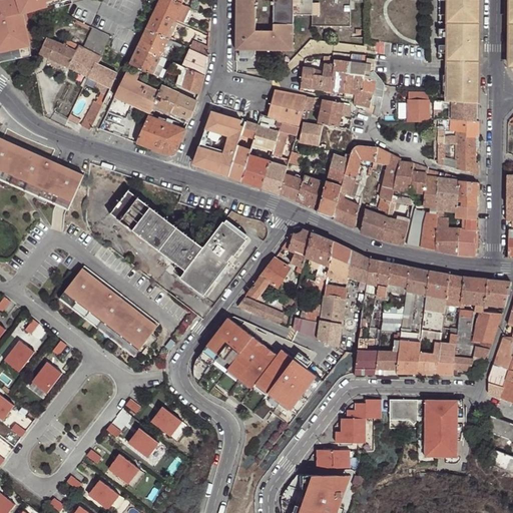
[(0,0),(0,46),(5,67),(28,61),(26,50),(34,48),(26,16),(58,8),(76,4),(91,0),(0,0)]
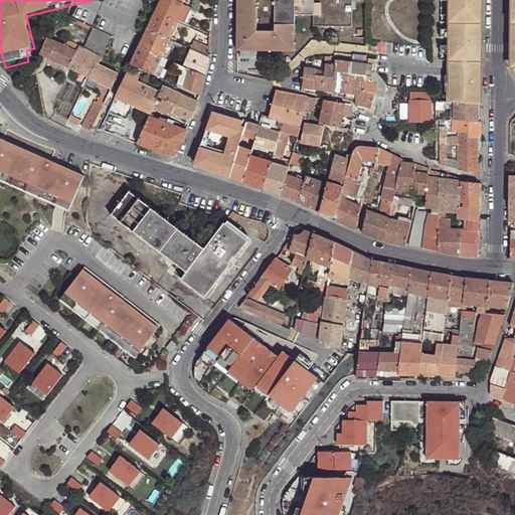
[(176,21),(184,4),(183,4),(174,0),(162,0),(157,12),(176,21)]
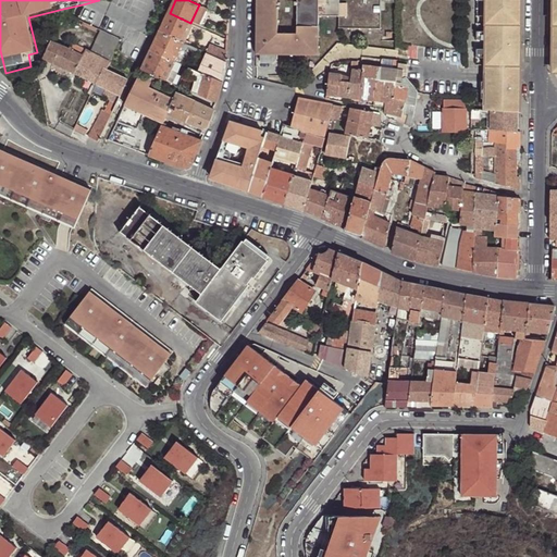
[(255,0),(255,54),(259,54),(276,54),(317,56),(318,16),(337,16),(337,28),(379,28),(378,0),(255,0)]
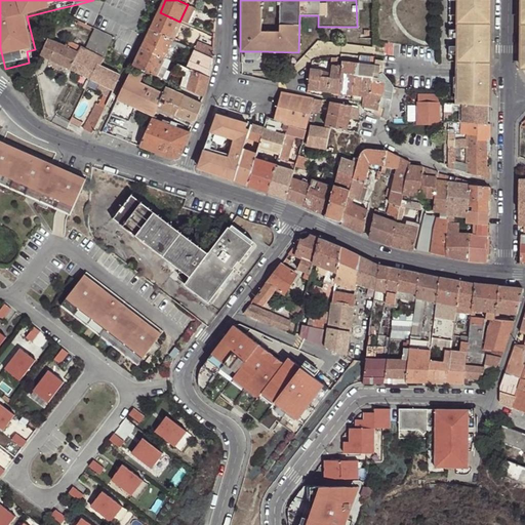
[(490,64),(492,0),(460,0),(460,2),(459,31),(459,39),(458,47),(458,55),(458,63),(490,64)]
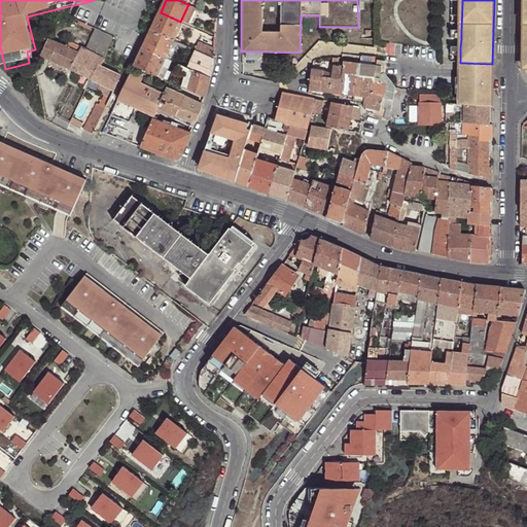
[(78,4),(60,8),(62,13),(79,8),(78,4)]
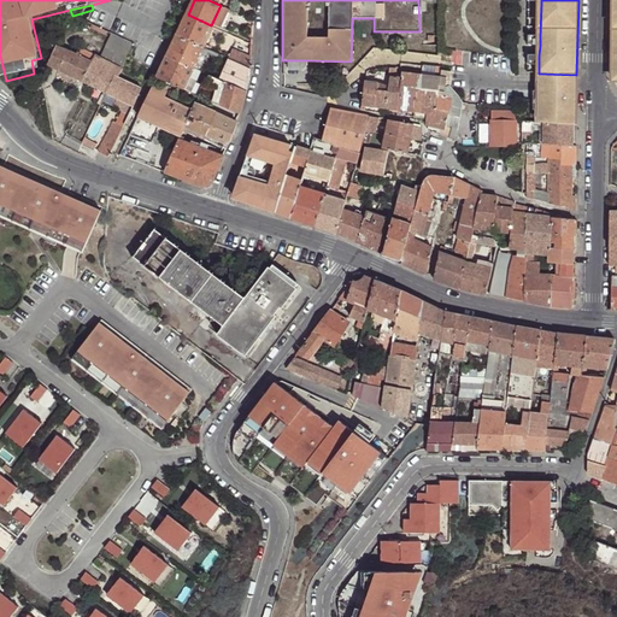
[(221,29),(230,9),(221,5),(211,25),(221,29)]
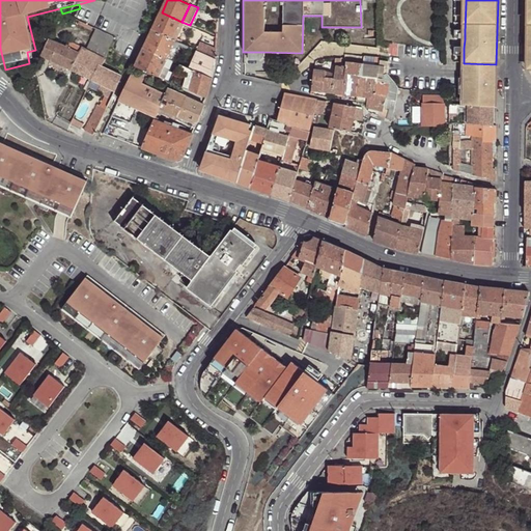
[(173,39),(182,22),(162,12),(152,30),(173,39)]
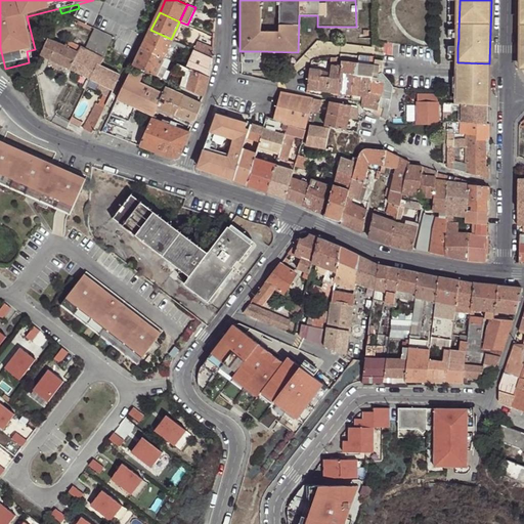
[(97,64),(101,66),(104,58),(107,53),(112,37),(96,30),(86,50),(80,48),(78,53),(70,69),(90,79),(97,64)]
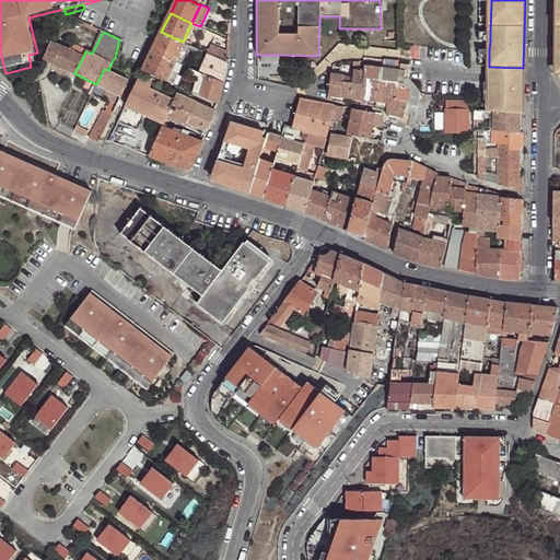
[(177,62),(186,43),(183,42),(161,32),(152,51),(177,62)]
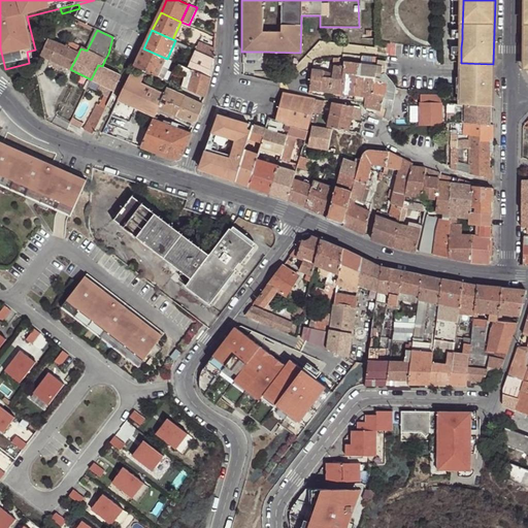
[(454,39),(462,39),(462,31),(454,30),(454,39)]
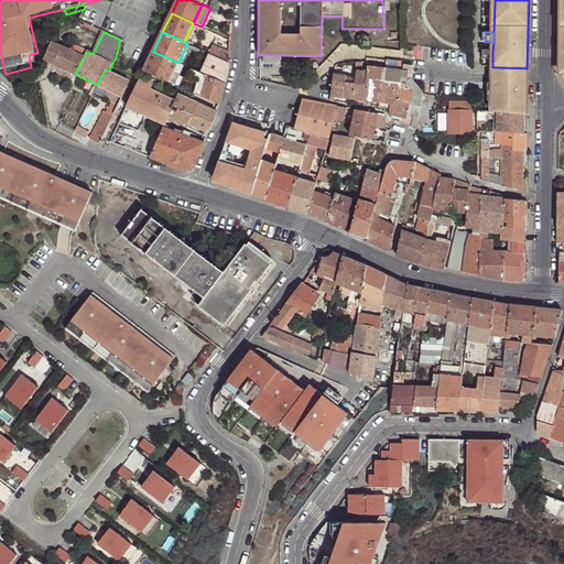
[(44,60),(45,61),(55,65),(63,47),(54,43),(52,42),(44,60)]
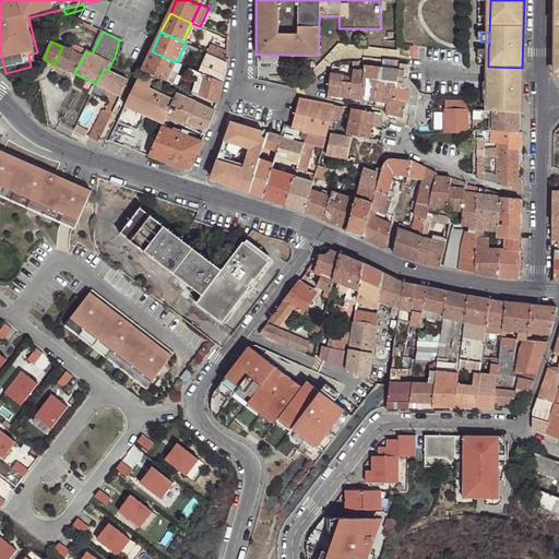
[(183,64),(192,46),(186,43),(177,62),(183,64)]
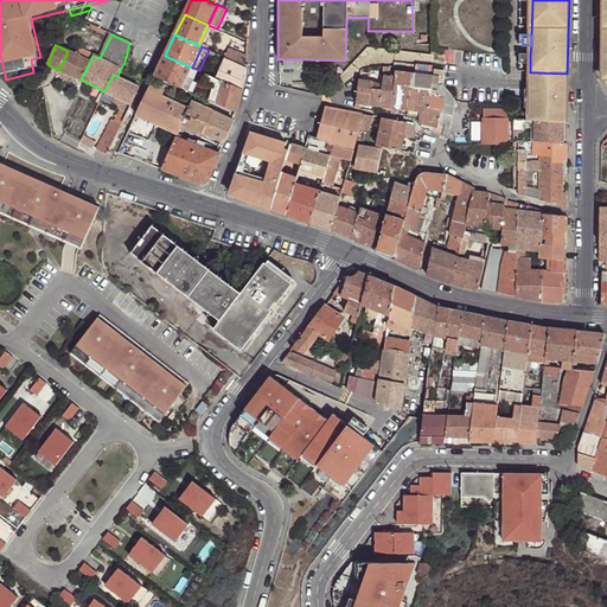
[(80,57),(90,62),(93,56),(82,50),(80,55),(81,55),(80,57)]
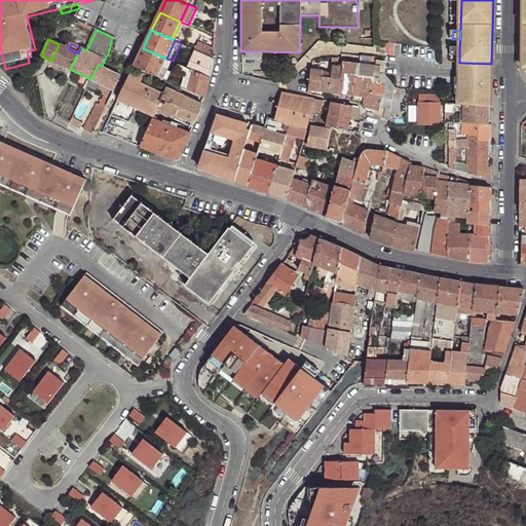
[(59,44),(51,61),(70,69),(78,53),(69,49),(70,47),(69,47),(67,45),(65,48),(59,44)]
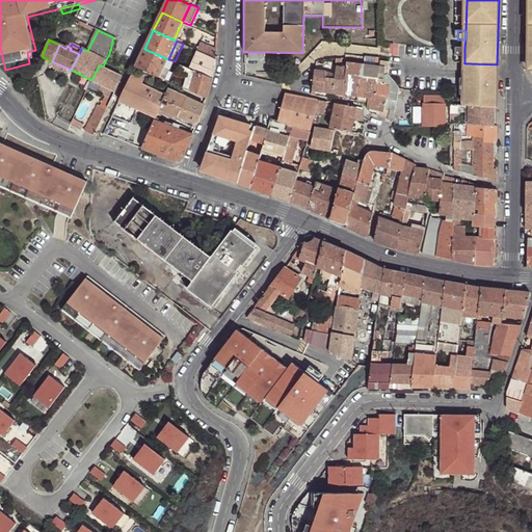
[(215,72),(216,67),(200,59),(204,52),(203,52),(185,45),(177,63),(182,65),(194,71),(197,64),(215,72)]
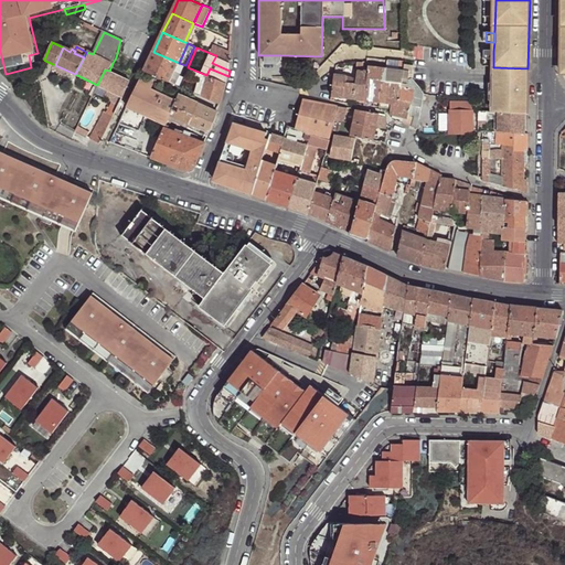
[(231,55),(219,51),(215,55),(216,55),(231,62),(231,55)]
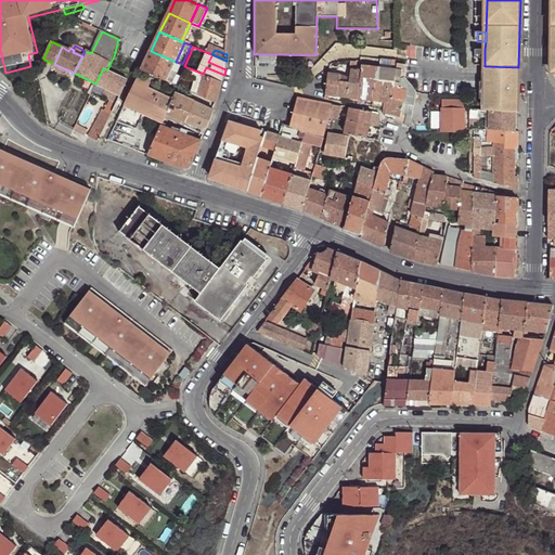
[(167,81),(176,62),(151,51),(142,69),(167,81)]
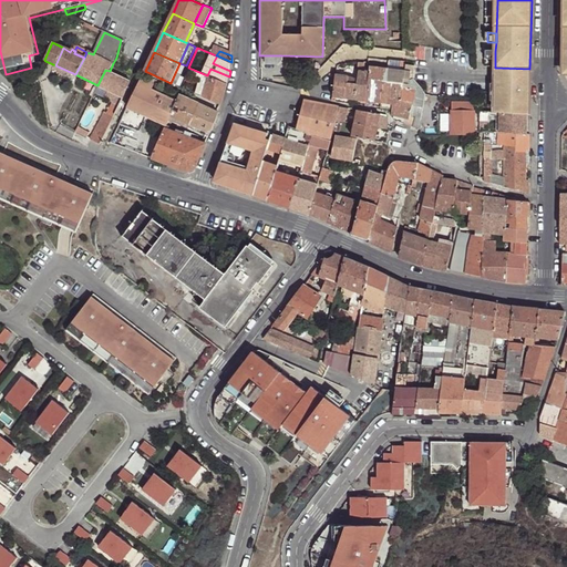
[(38,53),(29,55),(31,68),(41,65),(38,53)]
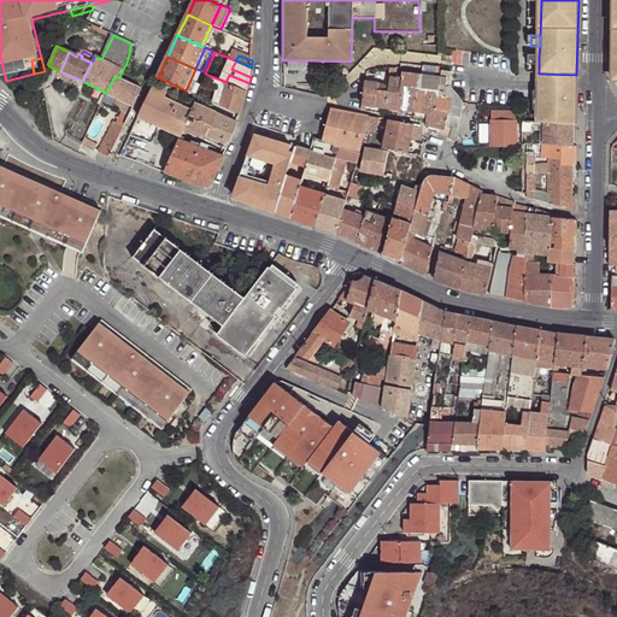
[(251,77),(252,68),(236,60),(231,69),(251,77)]
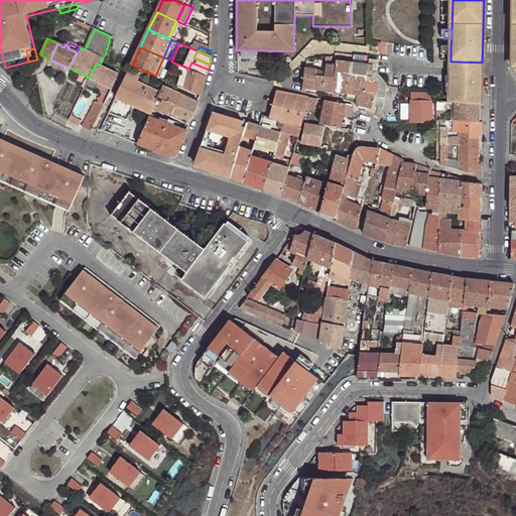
[(364,56),(354,54),(352,61),(346,93),(351,93),(357,94),(357,93),(358,88),(364,90),(366,79),(366,72),(367,63),(363,63),(364,56)]
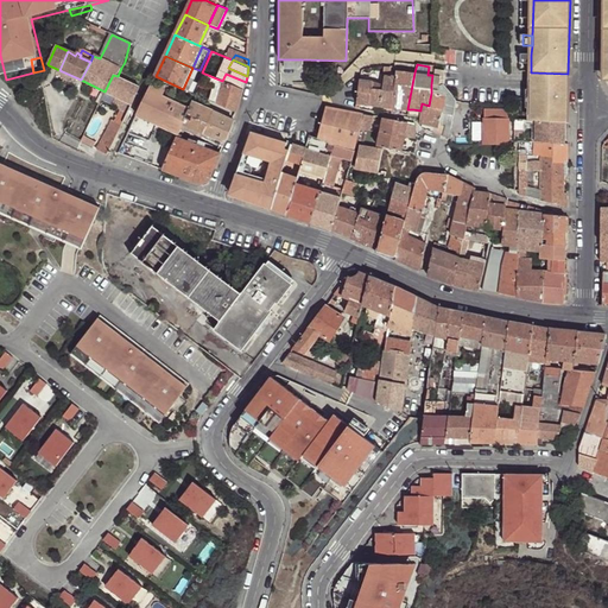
[(189,92),(200,70),(192,68),(183,89),(189,92)]
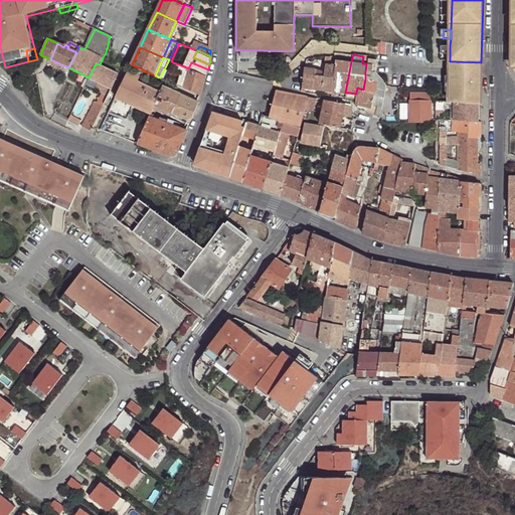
[(375,58),(367,57),(366,63),(365,71),(365,78),(363,90),(374,93),(373,95),(380,96),(384,98),(385,88),(385,86),(381,79),(373,74),(375,58)]
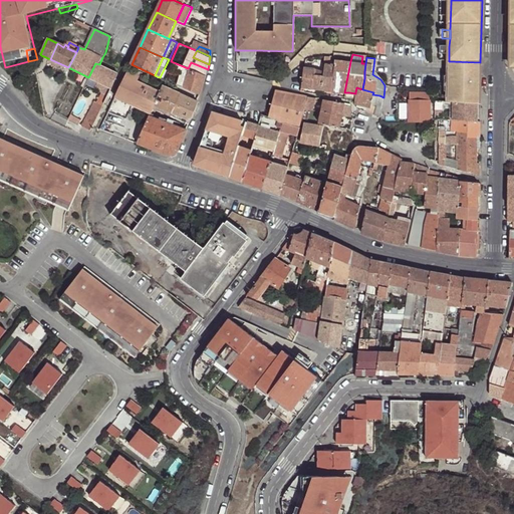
[(327,63),(324,63),(323,71),(321,89),(331,90),(330,95),(336,96),(337,91),(344,92),(350,61),(336,60),(334,60),(333,63),(331,63),(327,63)]
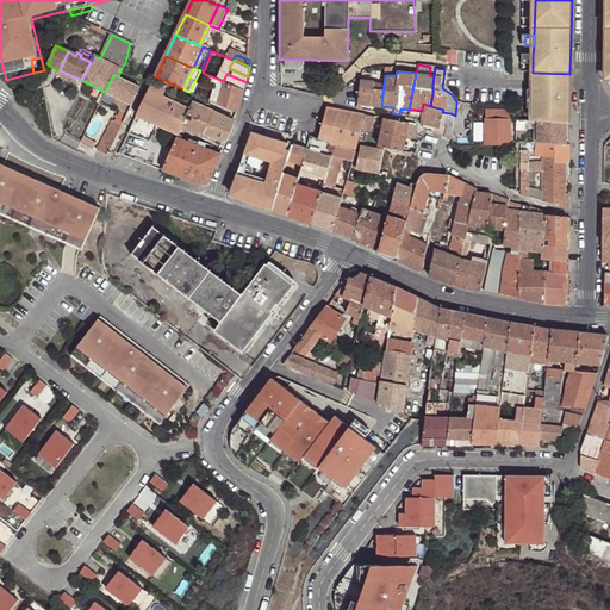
[(537,89),(570,89),(570,81),(570,74),(533,73),(533,81),(531,88),(537,89)]
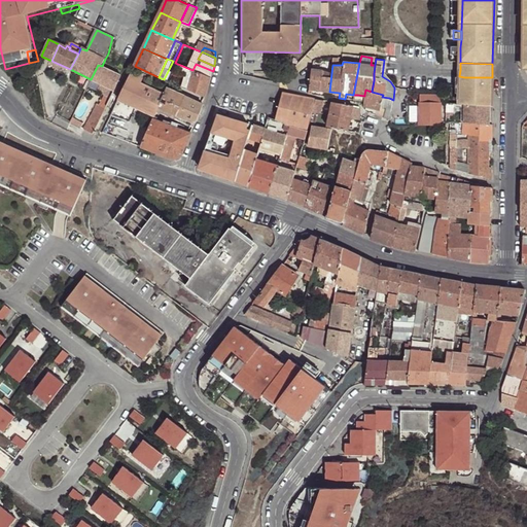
[(211,78),(213,71),(196,64),(192,70),(211,78)]
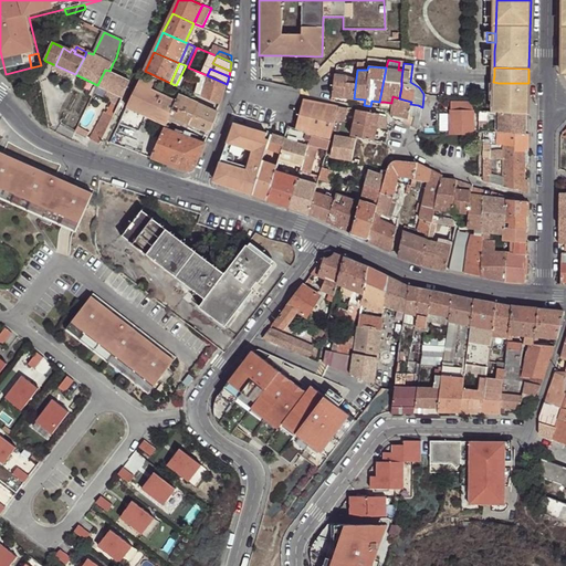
[(124,97),(130,82),(127,80),(109,71),(105,70),(97,85),(124,97)]
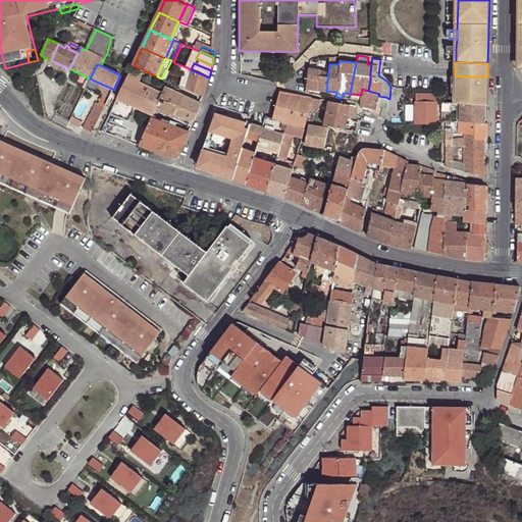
[(204,97),(209,77),(191,69),(178,64),(175,73),(184,75),(180,87),(204,97)]
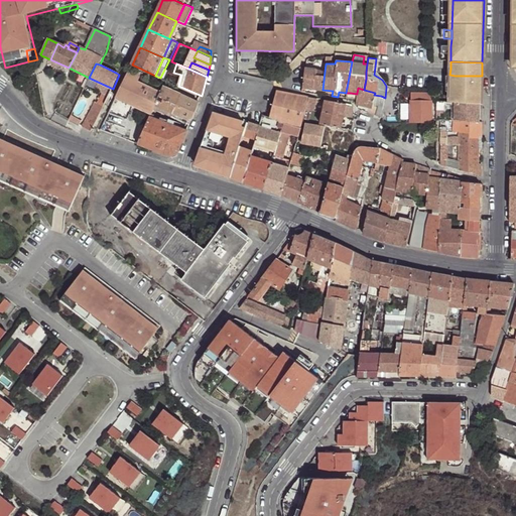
[(306,68),(303,88),(306,88),(323,90),(325,72),(316,69),(306,68)]
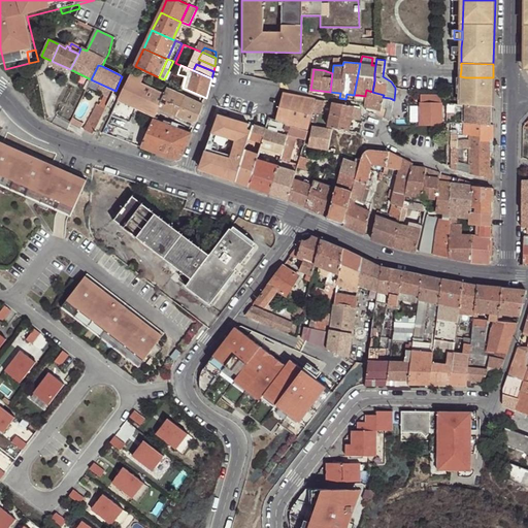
[(160,108),(168,90),(132,73),(120,99),(156,116),(160,108)]
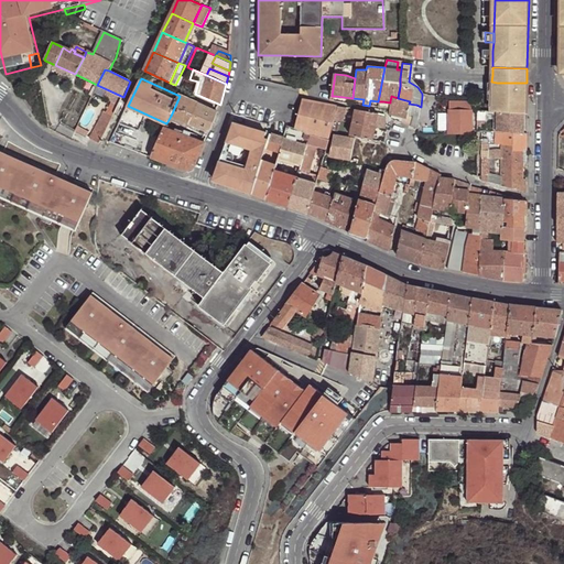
[(497,100),(497,83),(491,82),(488,82),(487,100),(497,100)]
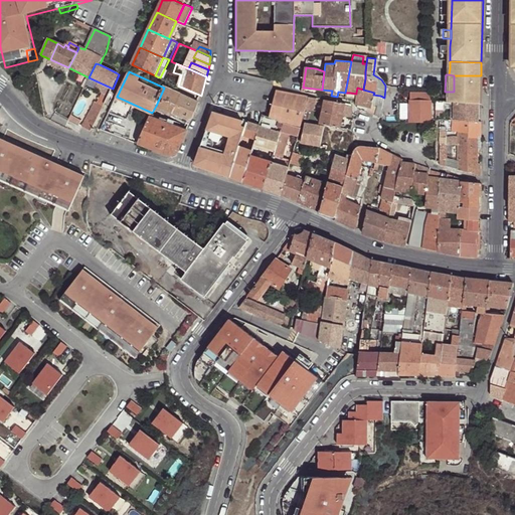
[(454,92),(453,103),(478,105),(480,105),(481,75),(454,75),(454,92)]
